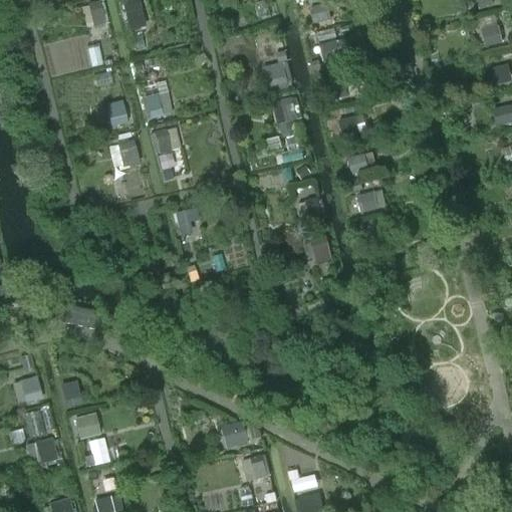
[(105,23),(100,0),(88,3),(94,26),(105,23)]
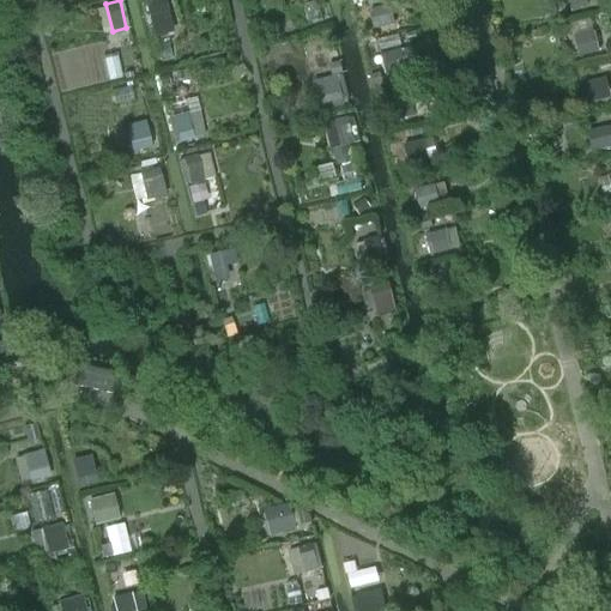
[(174,31),(165,0),(146,0),(156,36),(174,31)]
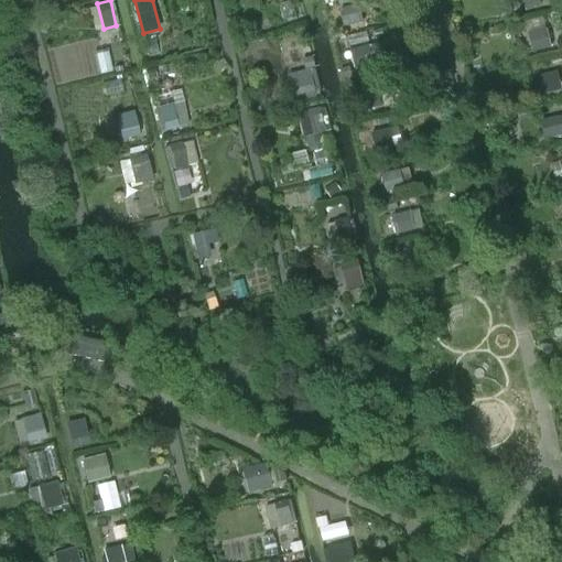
[(363,21),(358,3),(341,8),(345,25),(363,21)]
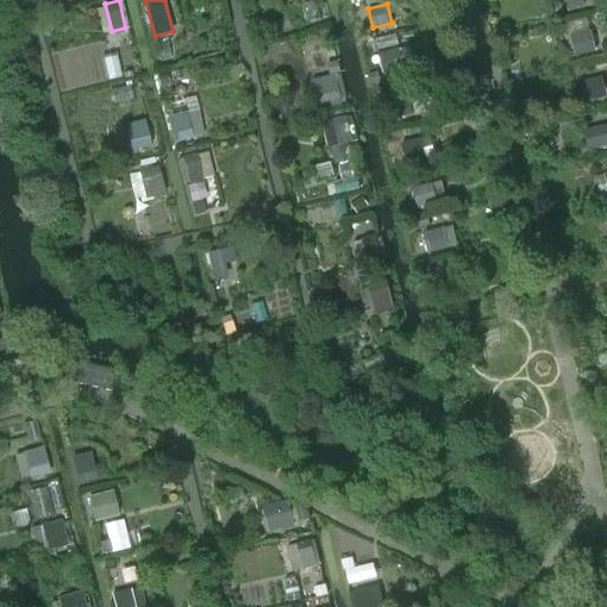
[(595,48),(590,29),(571,33),(577,52),(595,48)]
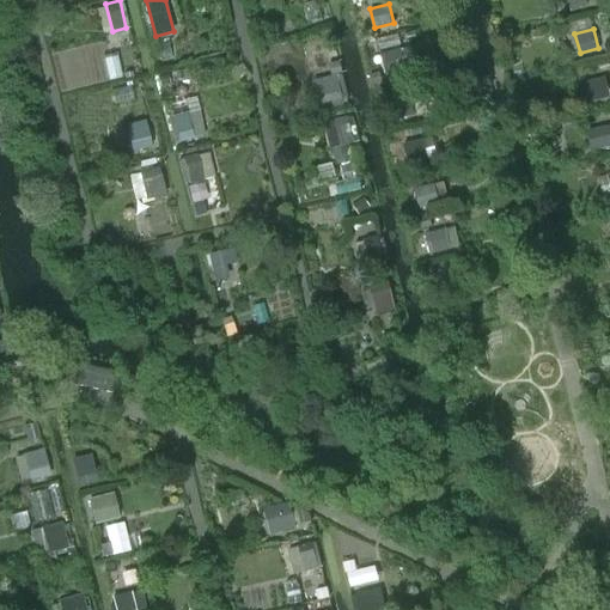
[(404,69),(401,50),(382,55),(386,74),(404,69)]
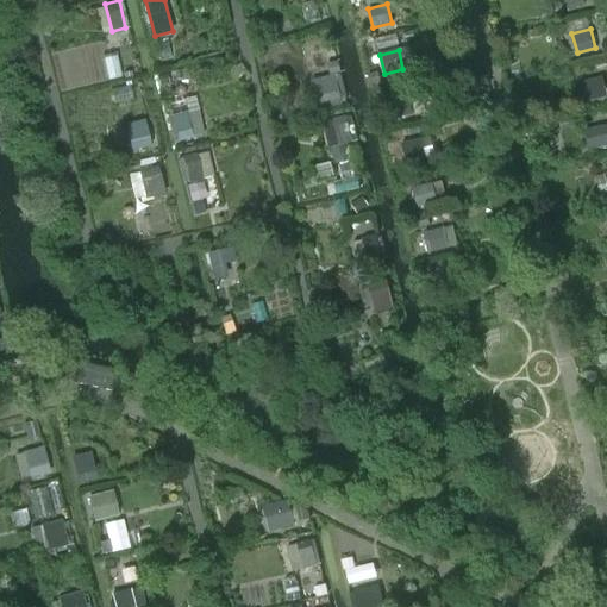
[(348,93),(343,74),(337,75),(337,74),(313,80),(319,102),(342,97),(342,94),(348,93)]
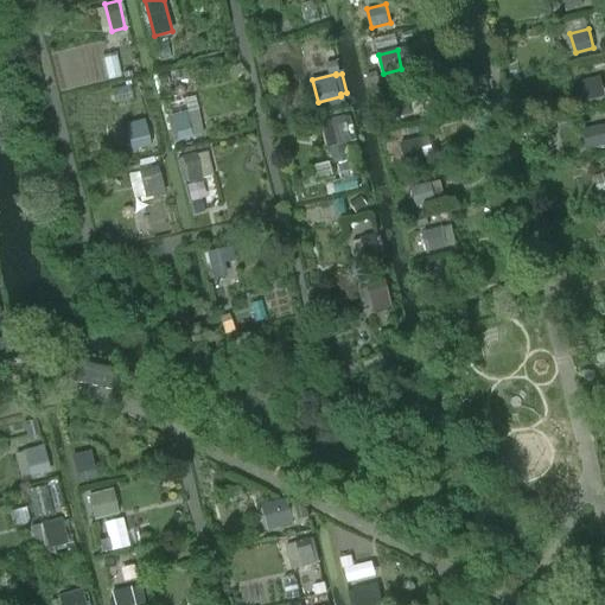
[(604,89),(600,75),(581,80),(586,99),(604,94),(604,89)]
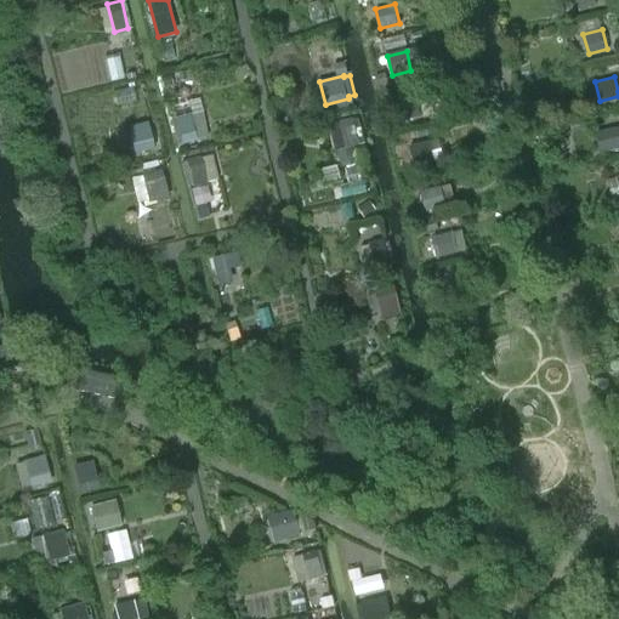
[(422,115),(418,96),(398,101),(403,120),(422,115)]
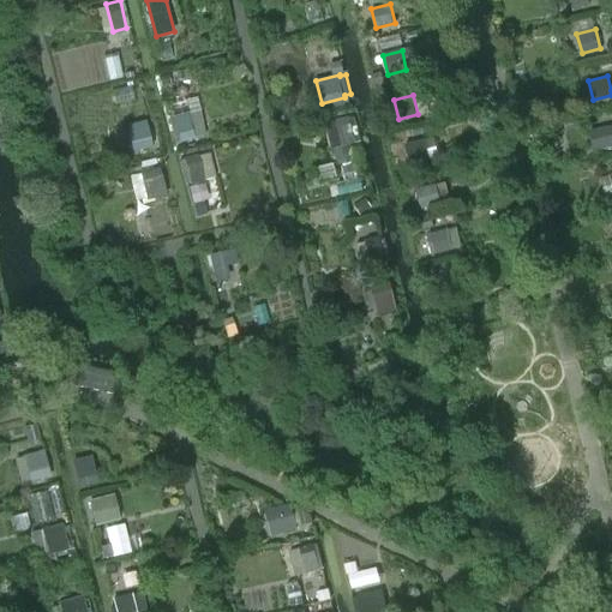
[(208,133),(197,96),(171,105),(180,142),(208,133)]
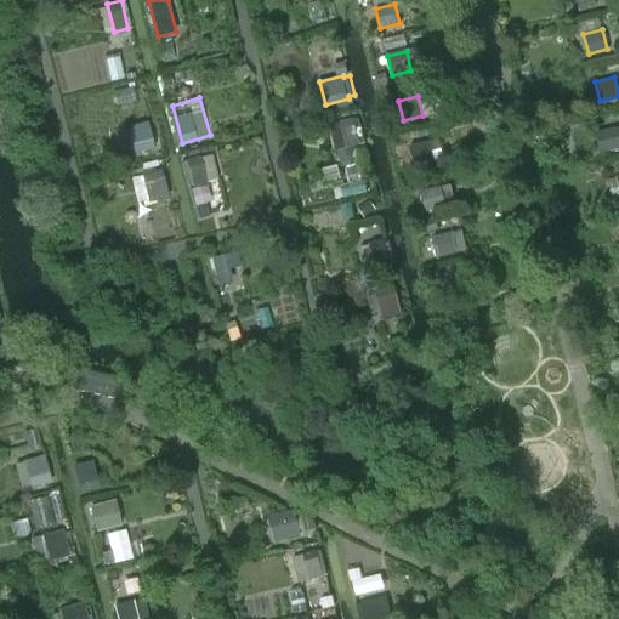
[(364,140),(359,119),(356,120),(356,119),(342,121),(330,125),(336,148),(361,142),(361,140),(364,140)]
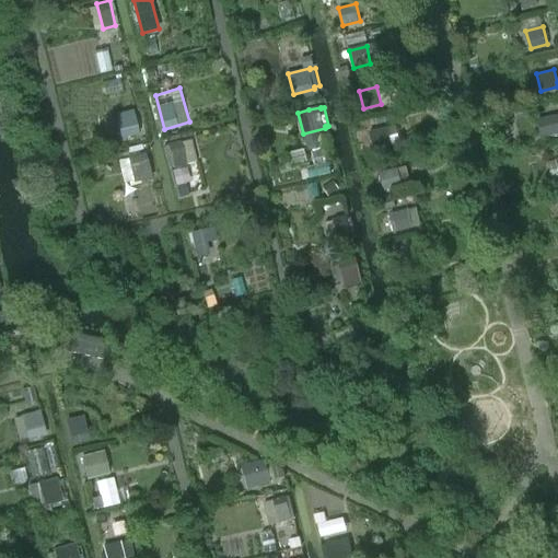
[(142,134),(137,109),(124,113),(129,137),(142,134)]
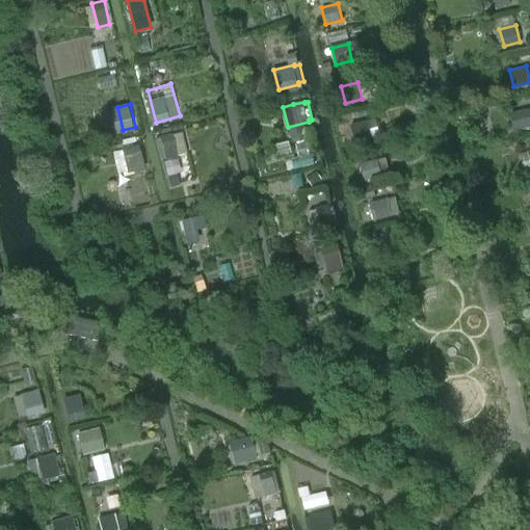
[(529,108),(520,111),(524,127),(529,126),(529,108)]
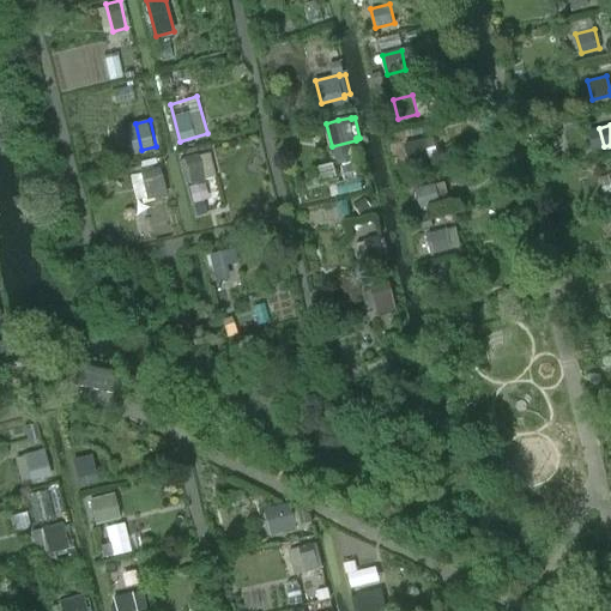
[(428,158),(423,140),(404,145),(409,163),(428,158)]
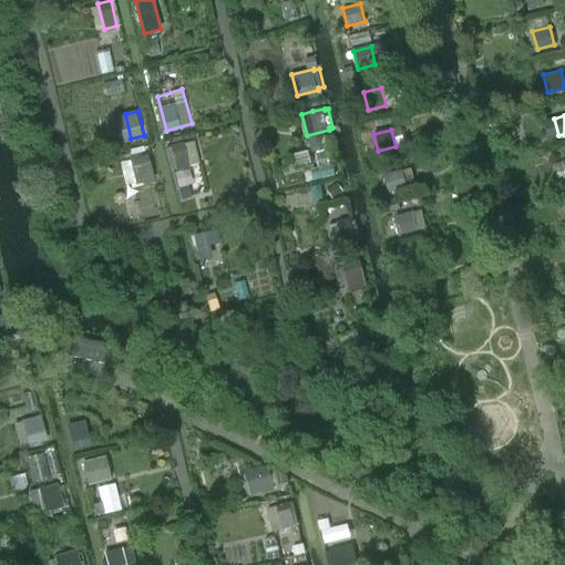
[(189,166),(183,141),(170,144),(176,170),(189,166)]
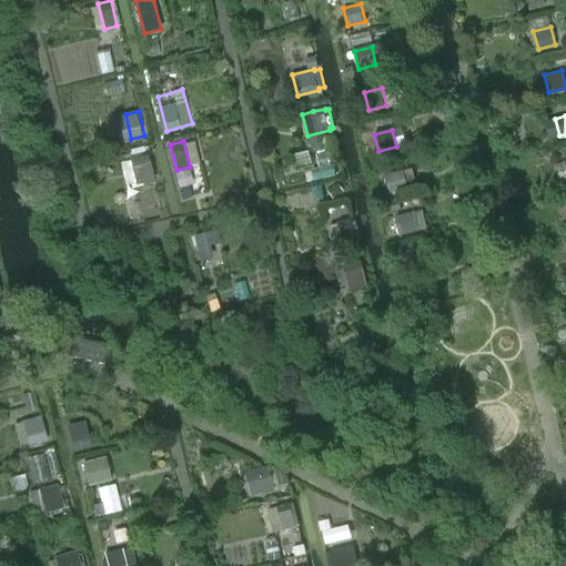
[(154,180),(149,153),(130,158),(135,184),(154,180)]
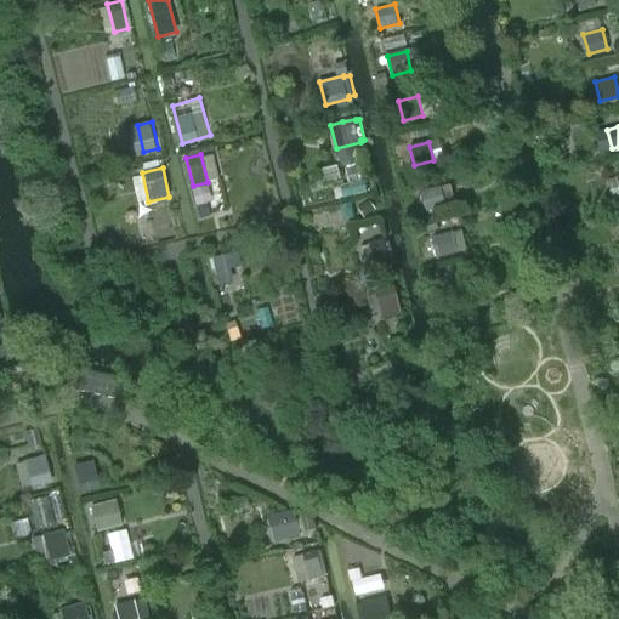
[(446,205),(441,186),(422,191),(427,210),(446,205)]
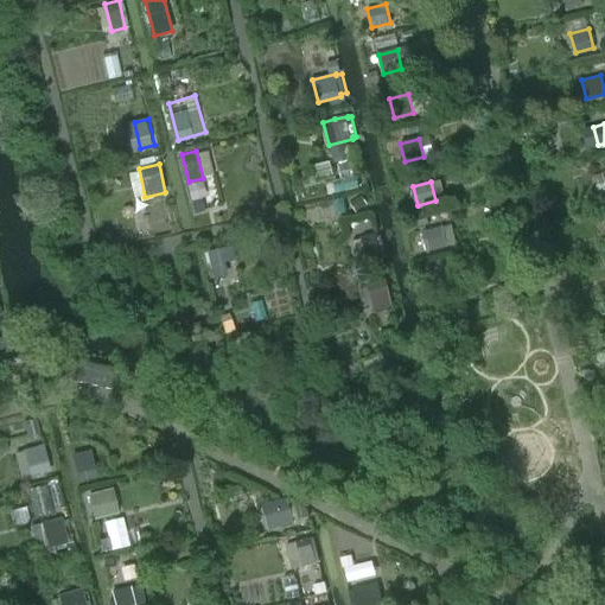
[(447,246),(443,228),(424,233),(428,250),(447,246)]
